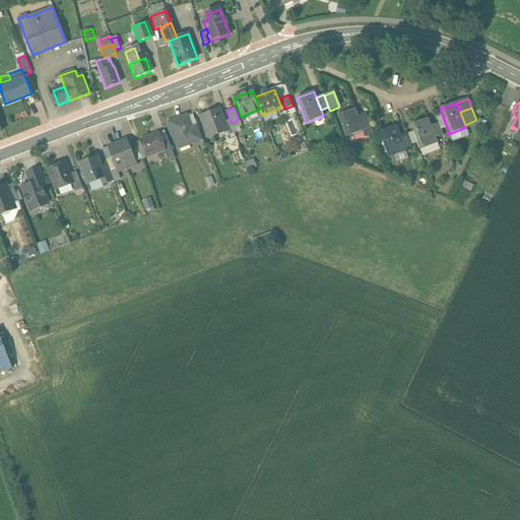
[(219,109),(201,116),(208,135),(225,129),(226,128),(223,122),(219,109)]
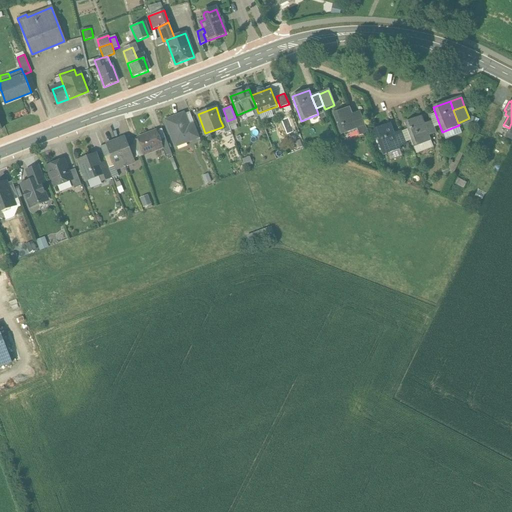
[(349,108),(333,114),(341,135),(357,129),(357,128),(355,123),(352,114),(349,108)]
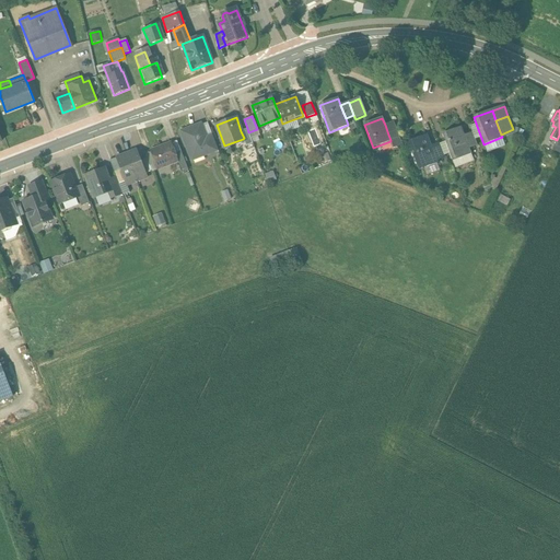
[(388,135),(397,131),(394,121),(385,125),(388,135)]
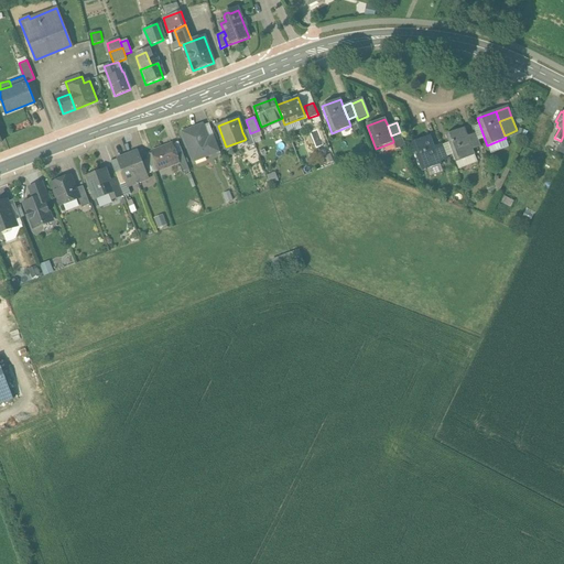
[(203,125),(182,132),(193,161),(214,153),(208,139),(203,125)]
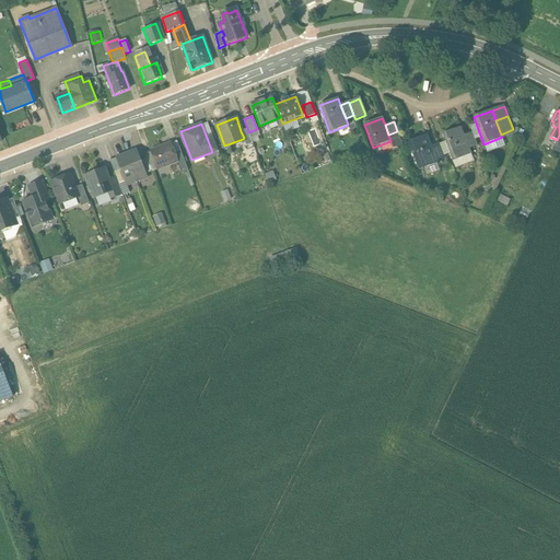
[(248,132),(247,128),(241,131),(244,138),(243,139),(246,147),(253,143),(248,132)]
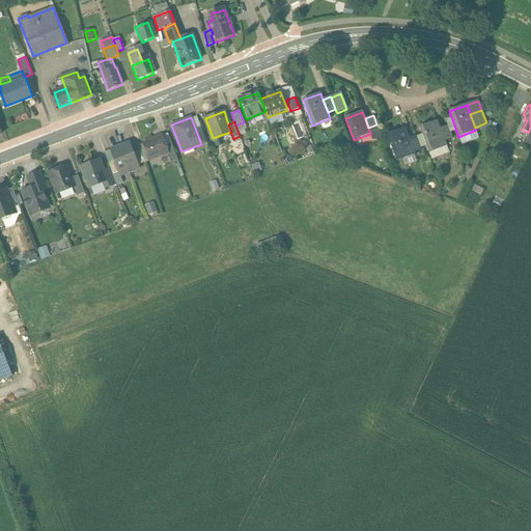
[(441,129),(439,121),(421,128),(430,151),(447,145),(446,141),(441,129)]
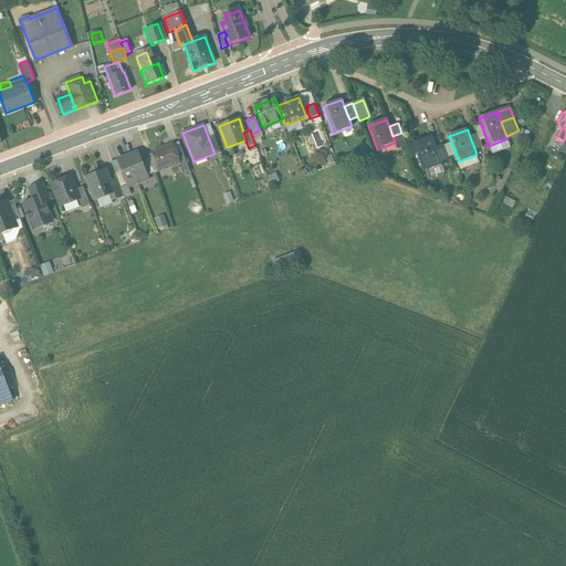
[(401,133),(392,136),(395,142),(395,143),(397,149),(407,146),(401,133)]
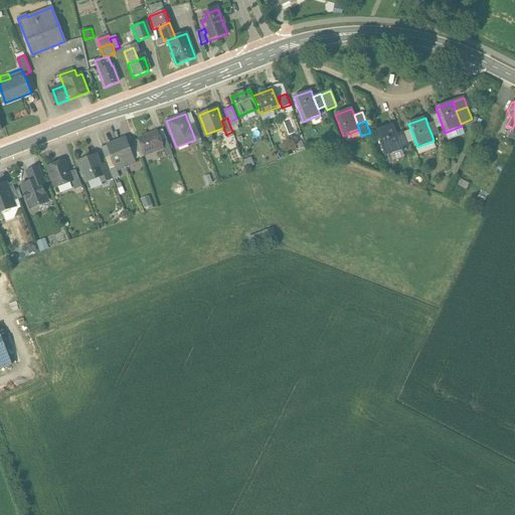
[(435,122),(427,125),(433,137),(439,134),(435,122)]
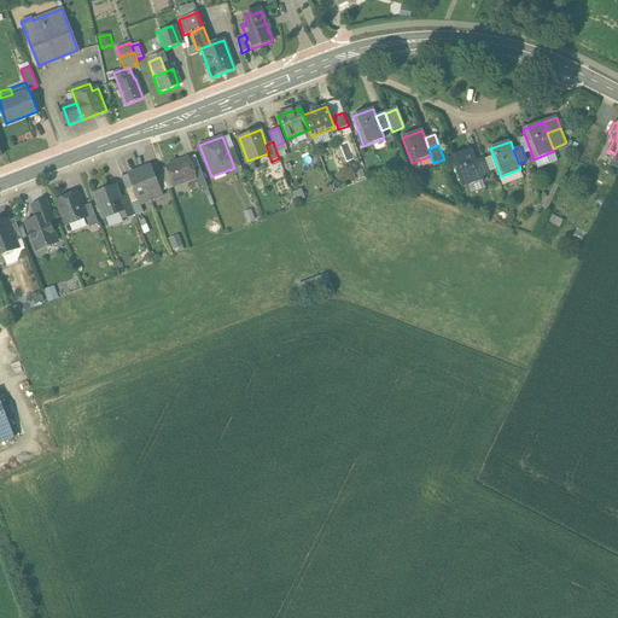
[(234,150),(228,152),(234,168),(240,165),(234,150)]
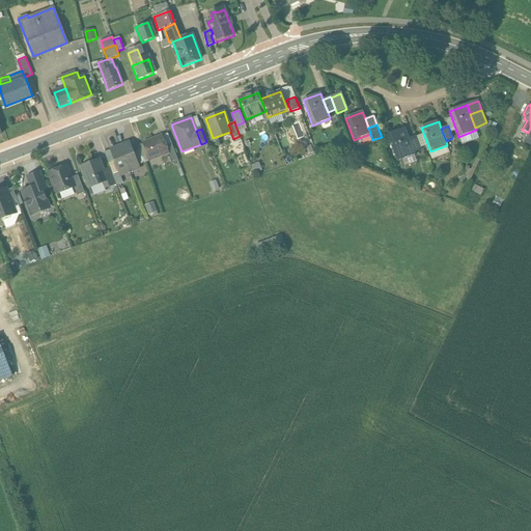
[(406,131),(389,137),(398,161),(414,155),(413,152),(409,140),(406,131)]
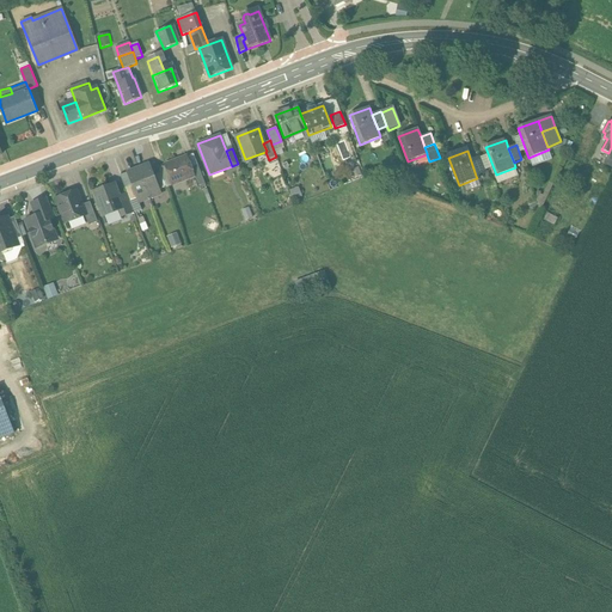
[(188,157),(165,166),(172,184),(194,176),(195,176),(191,169),(188,157)]
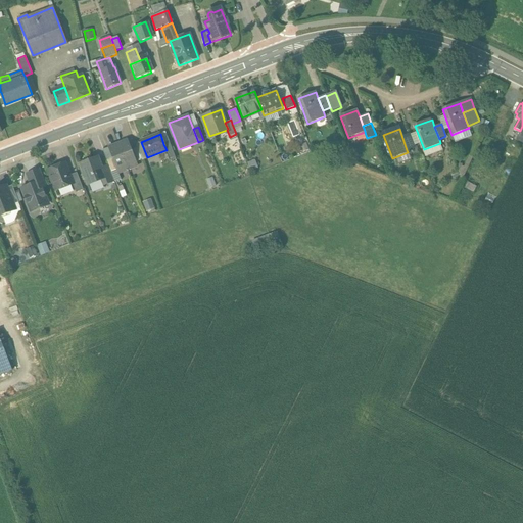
[(411,135),(402,138),(407,150),(415,147),(411,135)]
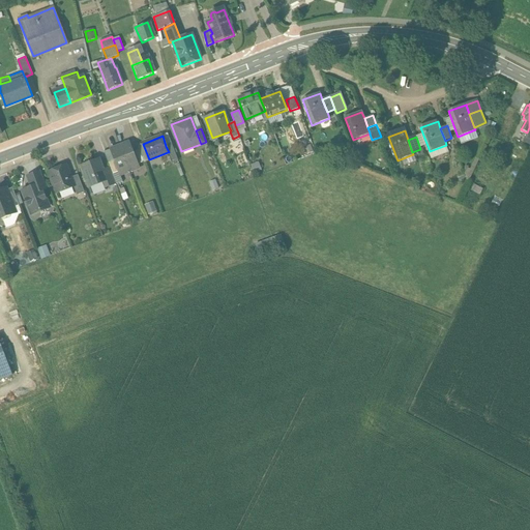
[(129,142),(120,146),(129,172),(140,168),(138,165),(134,153),(129,142)]
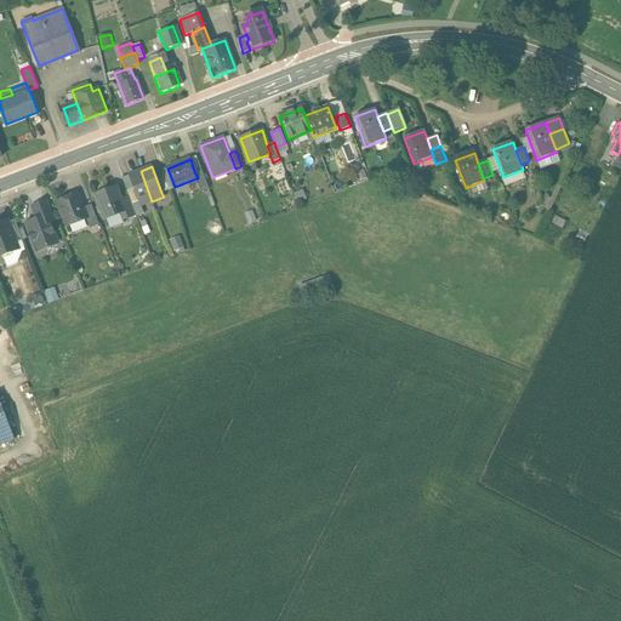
[(209,188),(201,169),(194,171),(198,178),(197,178),(201,192),(209,188)]
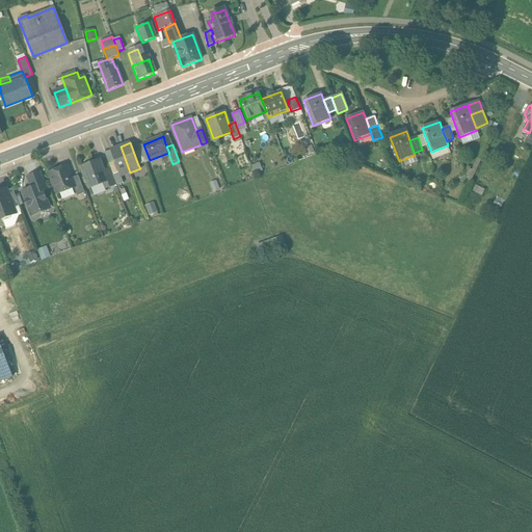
[(121,147),(110,150),(114,161),(121,177),(130,173),(121,147)]
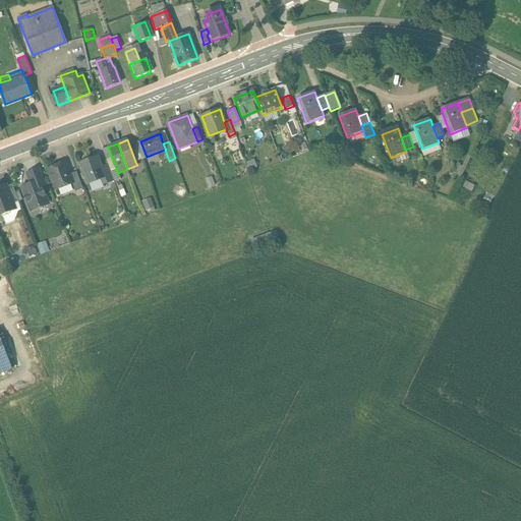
[(141,160),(136,148),(131,151),(135,162),(141,160)]
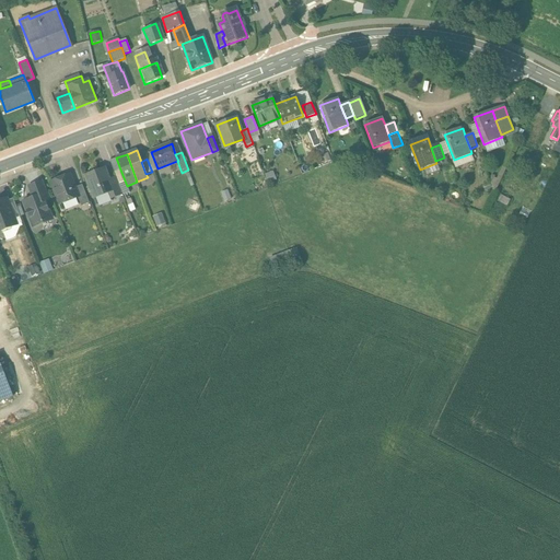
[(101,170),(86,176),(90,185),(89,188),(91,189),(94,198),(112,191),(113,191),(108,181),(105,172),(102,173),(101,170)]
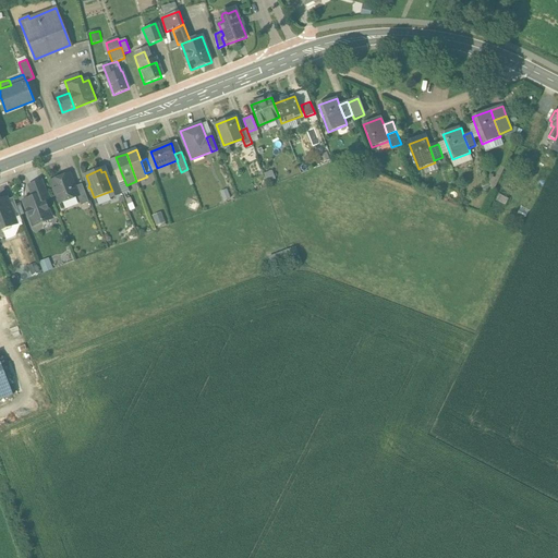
[(114,171),(117,177),(122,193),(123,195),(130,193),(126,185),(120,169),(114,171)]
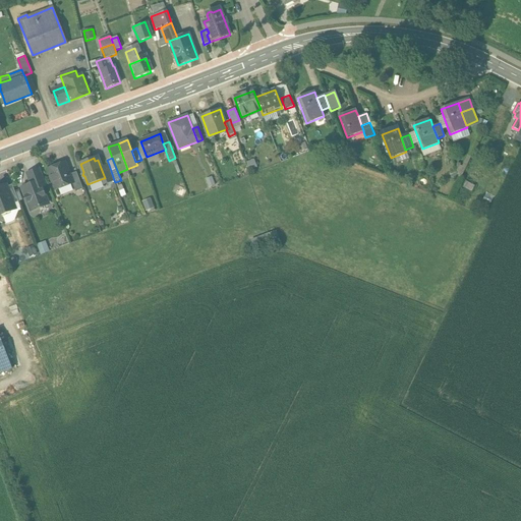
[(247,169),(255,166),(252,159),(245,162),(247,169)]
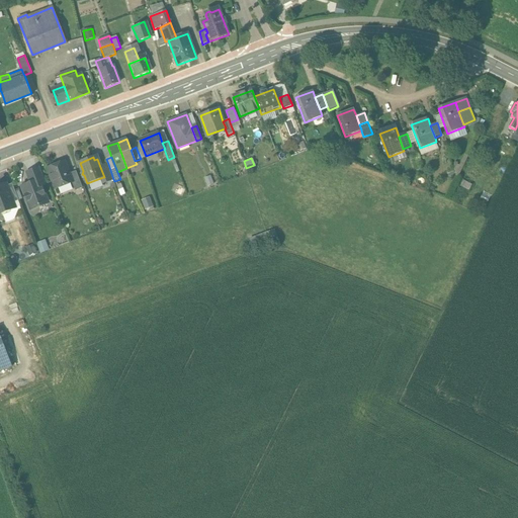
[(64,162),(49,168),(51,175),(51,177),(53,181),(54,181),(57,188),(72,182),(69,174),(64,162)]
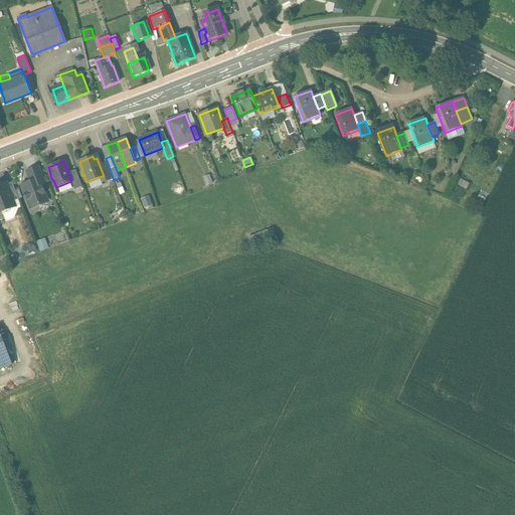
[(108,163),(100,166),(104,176),(103,176),(105,181),(113,178),(108,163)]
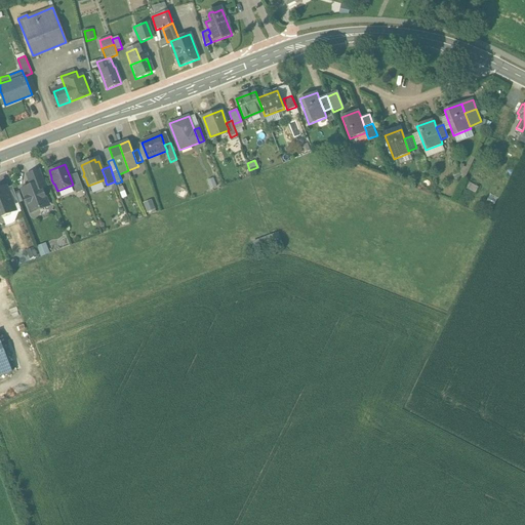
[(39,170),(27,175),(31,187),(39,183),(42,189),(45,188),(39,170)]
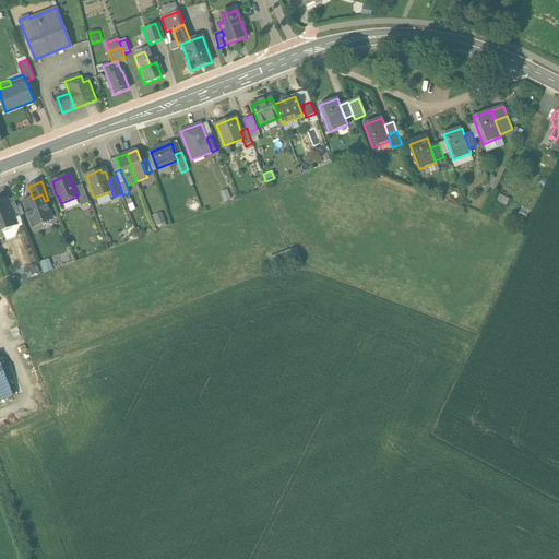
[(90,203),(82,185),(74,188),(78,197),(81,206),(90,203)]
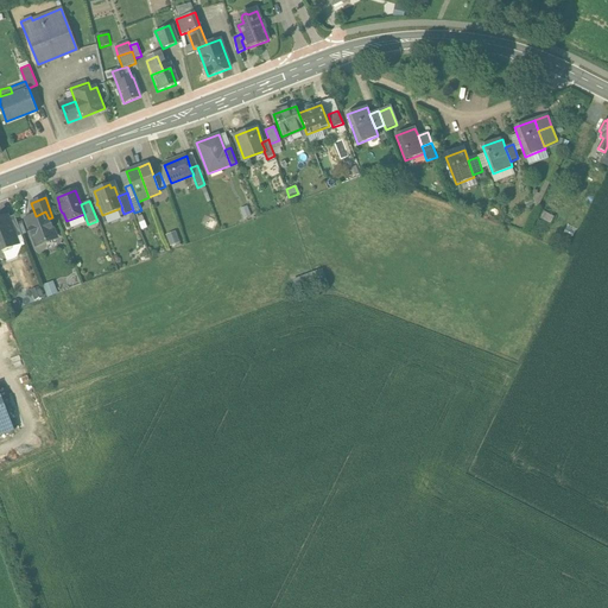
[(36,216),(26,220),(37,246),(56,238),(49,219),(45,211),(36,216)]
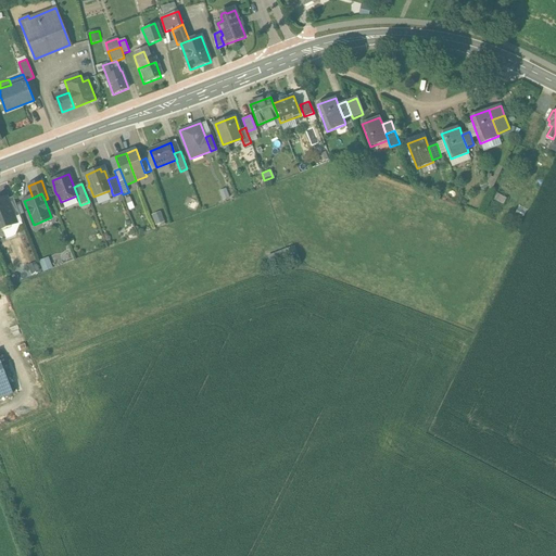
[(506,198),(497,193),(494,200),(503,204),(506,198)]
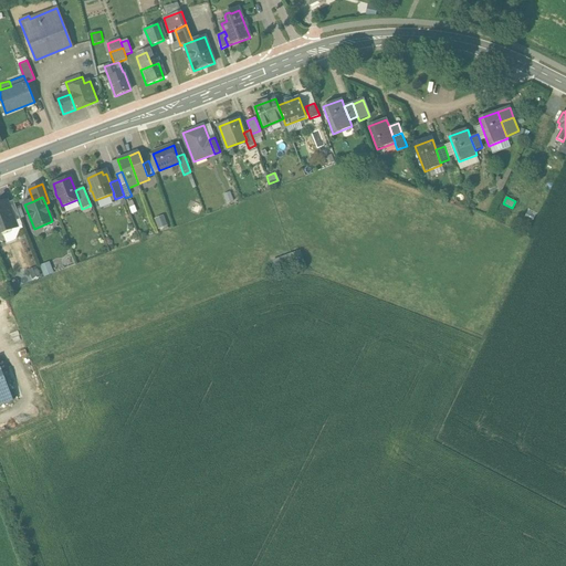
[(7,201),(0,203),(0,233),(1,233),(3,236),(11,232),(12,229),(17,228),(14,222),(8,203),(7,201)]
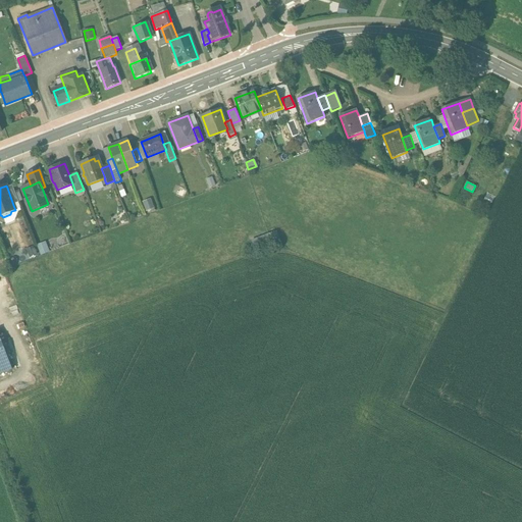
[(19,202),(12,186),(7,188),(13,205),(19,202)]
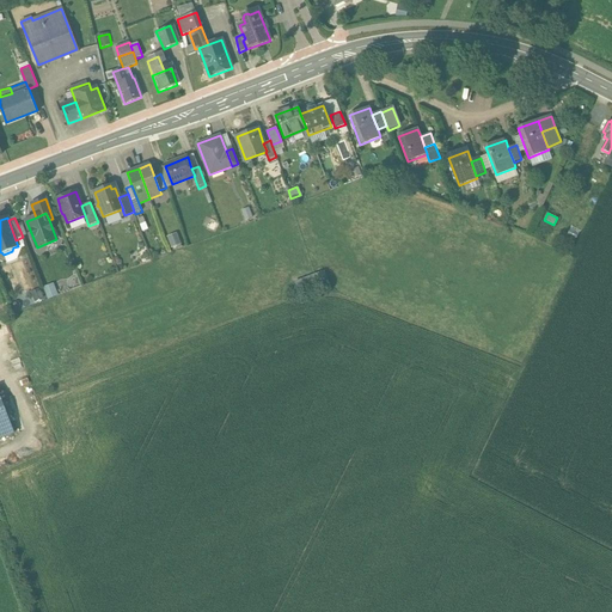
[(171,246),(181,243),(176,232),(166,236),(171,246)]
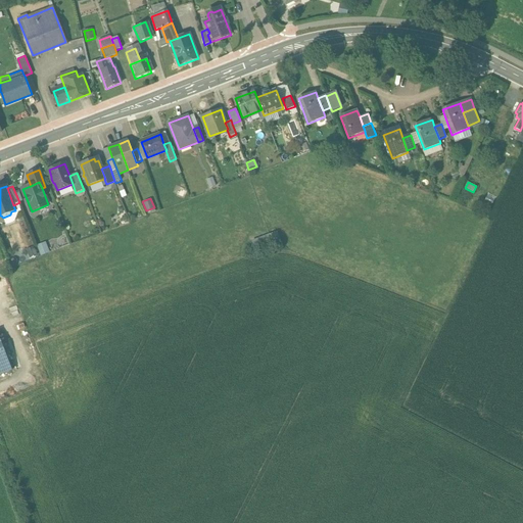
[(36,245),(41,255),(49,251),(45,241),(36,245)]
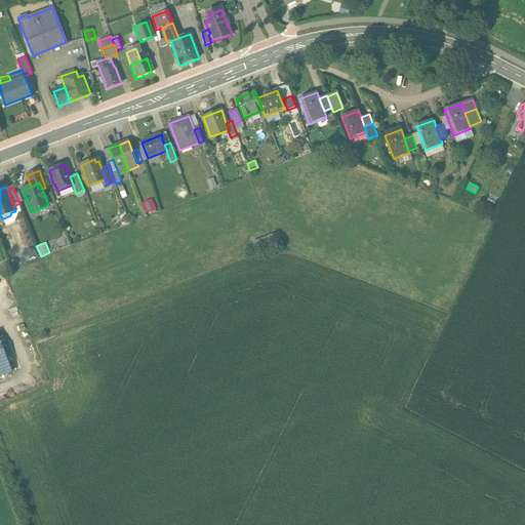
[(0,339),(0,376),(12,371),(0,339)]
